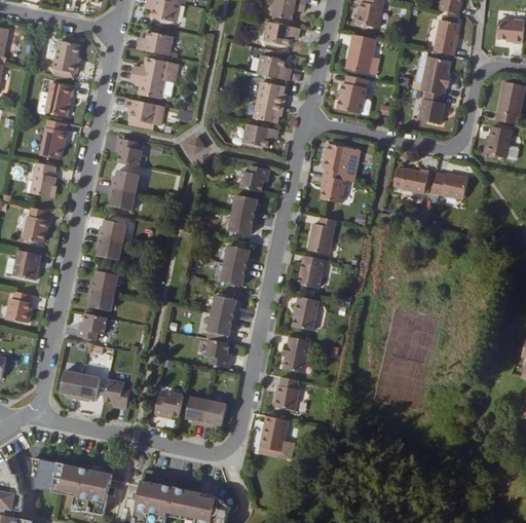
[(176,21),(180,2),(172,0),(147,0),(147,2),(154,4),(153,8),(152,8),(151,14),(176,21)]
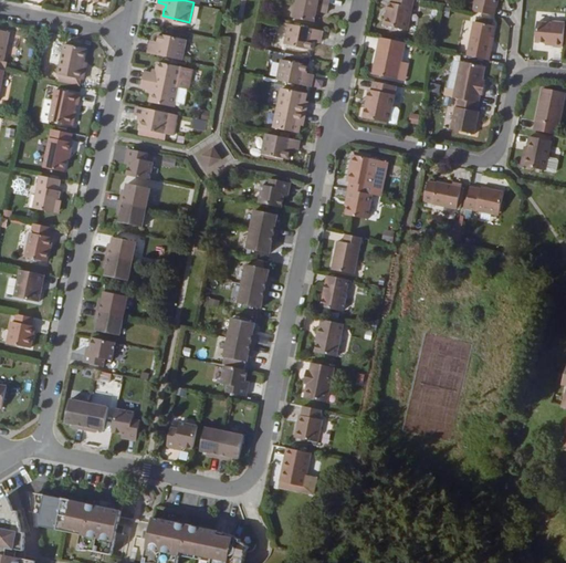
[(326,12),(328,4),(308,0),(299,0),(294,17),(314,21),(315,14),(316,10),(320,11),(326,12)]
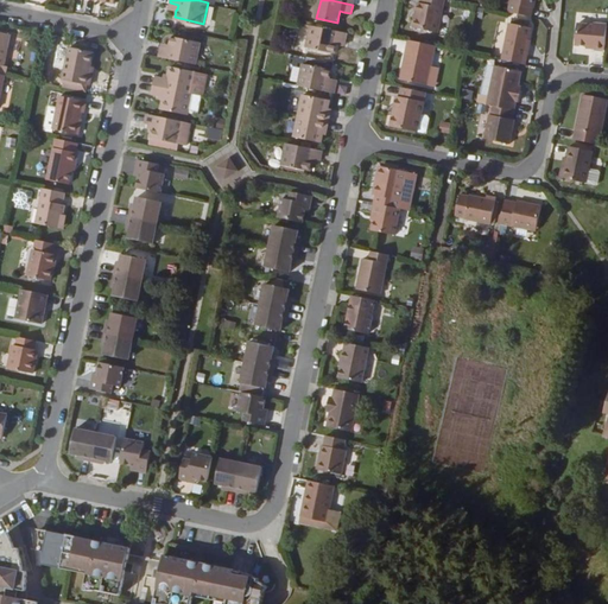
[(435,30),(439,0),(423,0),(423,1),(418,0),(413,25),(435,30)]
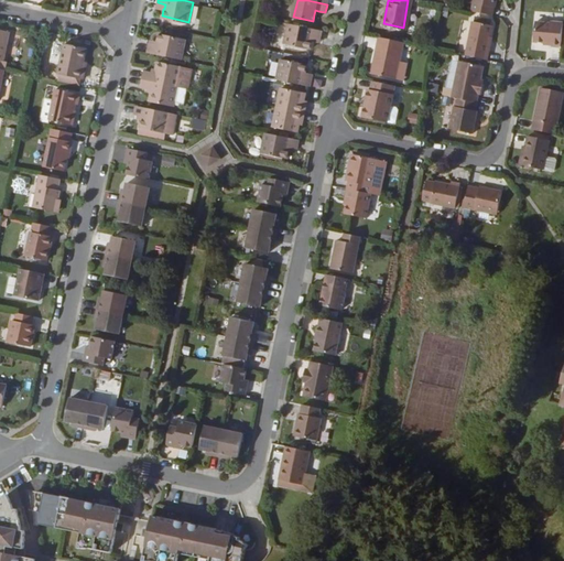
[(474,0),(472,10),(492,14),(494,6),(495,7),(496,0),(474,0)]
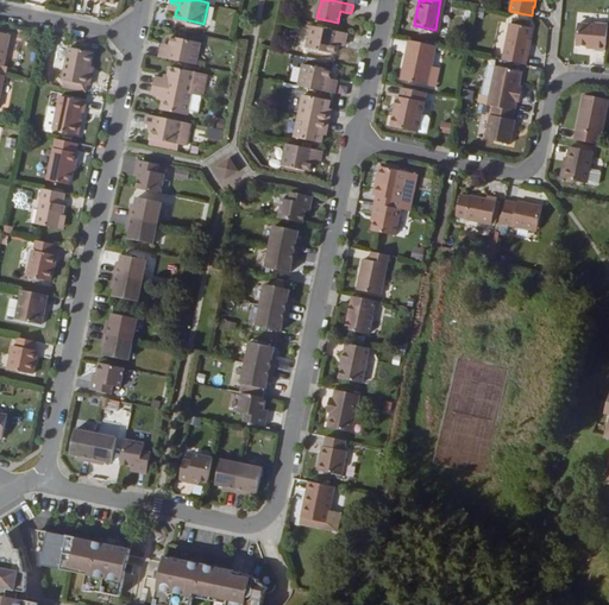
[(529,54),(535,27),(514,23),(507,58),(529,63),(532,54),(529,54)]
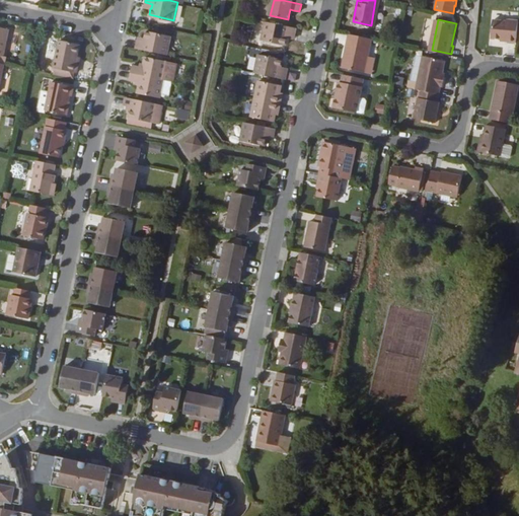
[(517,42),(518,20),(507,19),(507,20),(494,19),(492,38),(508,40),(507,41),(517,42)]
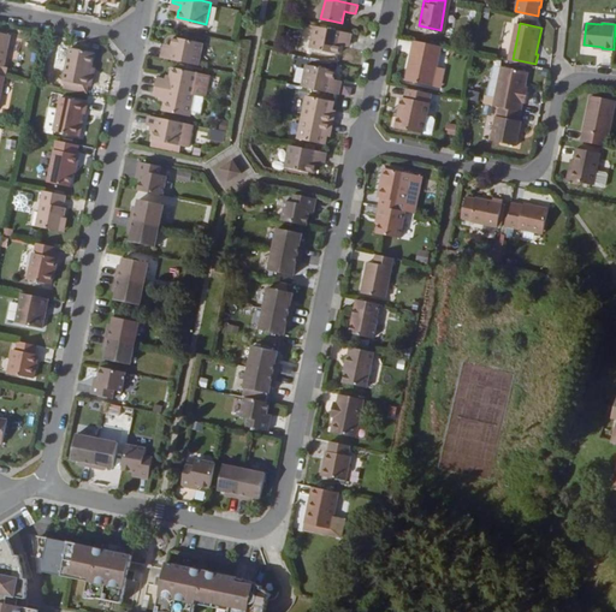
[(342,45),(342,40),(350,42),(351,33),(315,24),(311,46),(339,53),(342,45)]
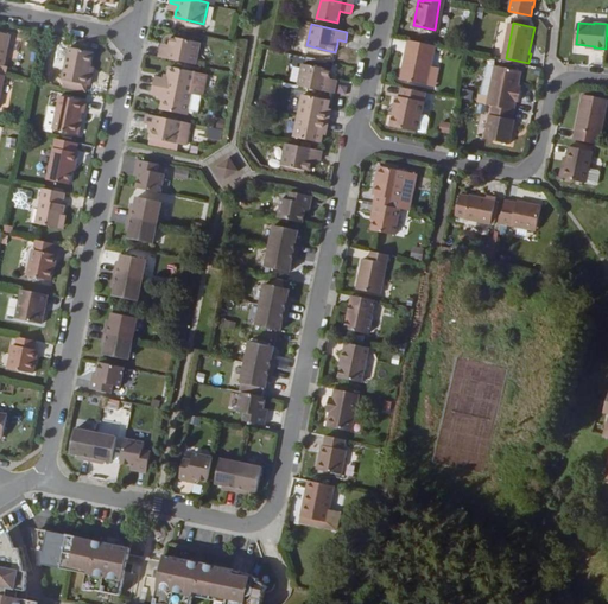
[(195,63),(200,42),(171,36),(170,43),(170,48),(162,45),(159,55),(195,63)]
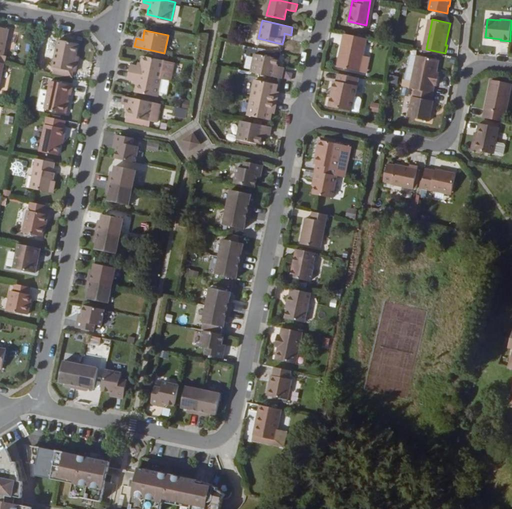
[(357,69),(364,36),(341,31),(337,51),(340,52),(338,65),(357,69)]
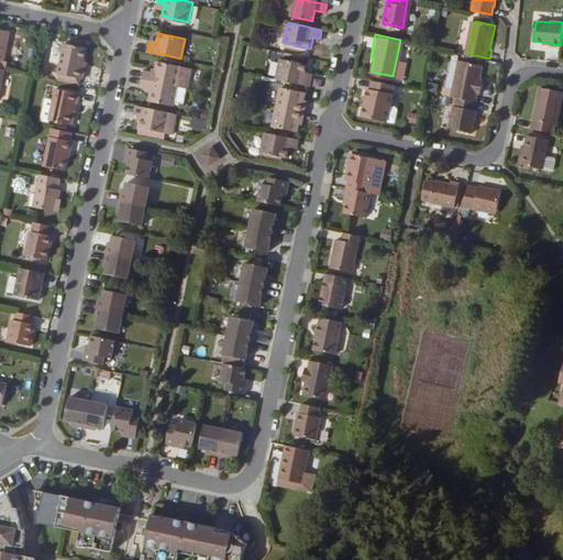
[(80,68),(83,61),(85,47),(63,43),(57,73),(58,74),(80,78),(83,78),(85,69),(80,68)]
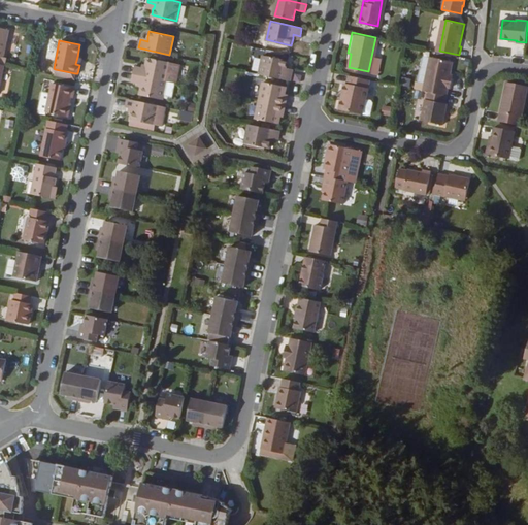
[(286,67),(288,60),(263,55),(259,73),(291,80),(292,72),(286,71),(286,67)]
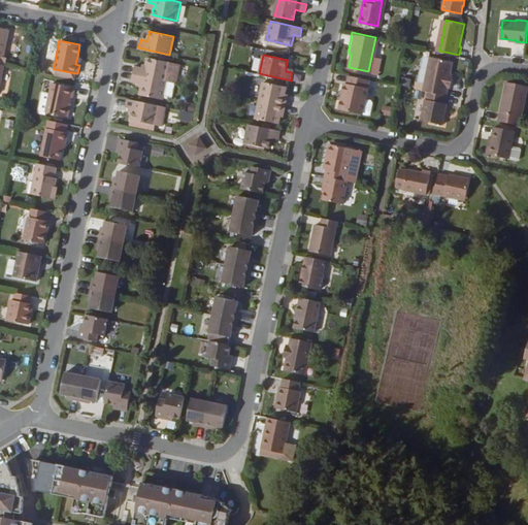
[(166,79),(169,61),(147,56),(146,63),(145,67),(142,66),(135,64),(133,73),(166,79)]
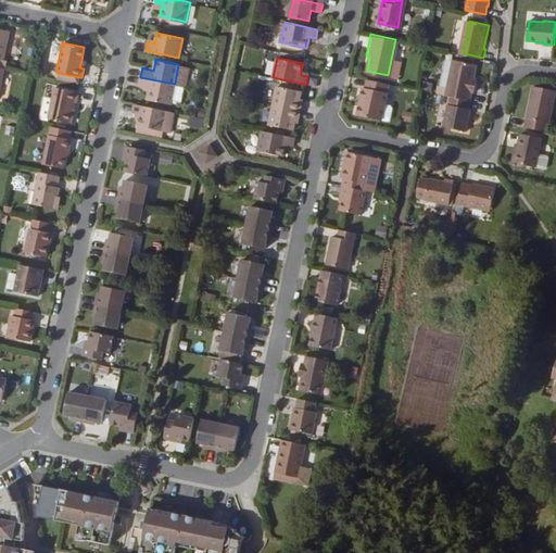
[(476,83),(479,64),(456,60),(449,96),(453,97),(472,101),(474,92),(477,93),(479,83),(476,83)]
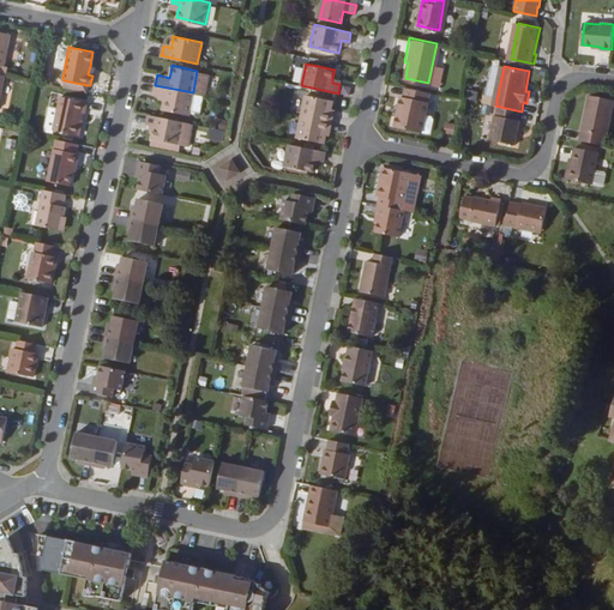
[(85,92),(88,85),(64,80),(62,88),(85,92)]
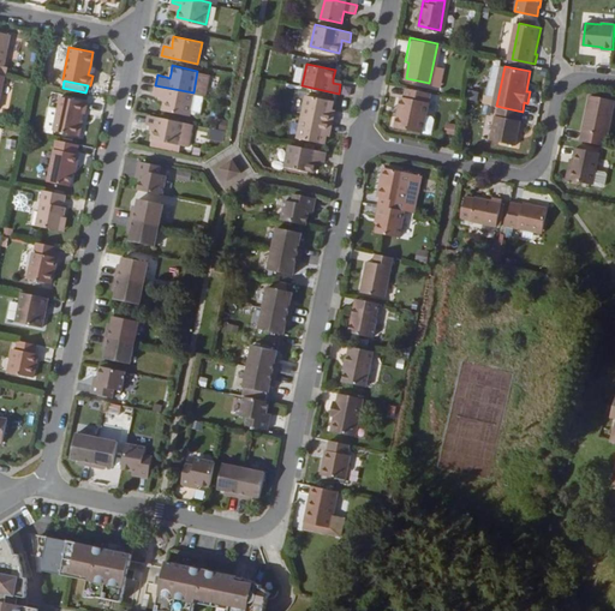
[(190,111),(193,93),(155,85),(153,94),(161,96),(161,95),(166,96),(165,101),(162,109),(189,115),(190,111)]
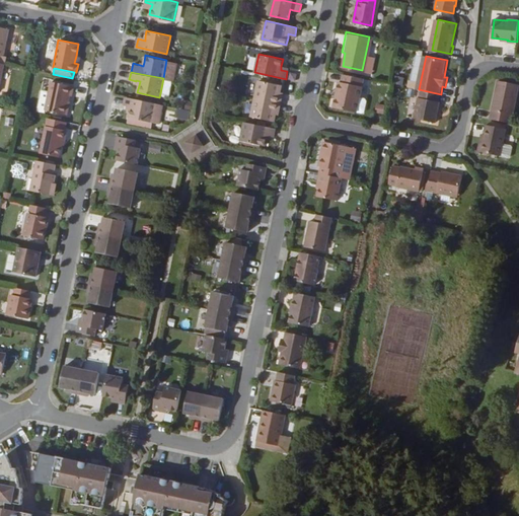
[(356,112),(363,78),(343,74),(342,82),(339,81),(334,107),(356,112)]
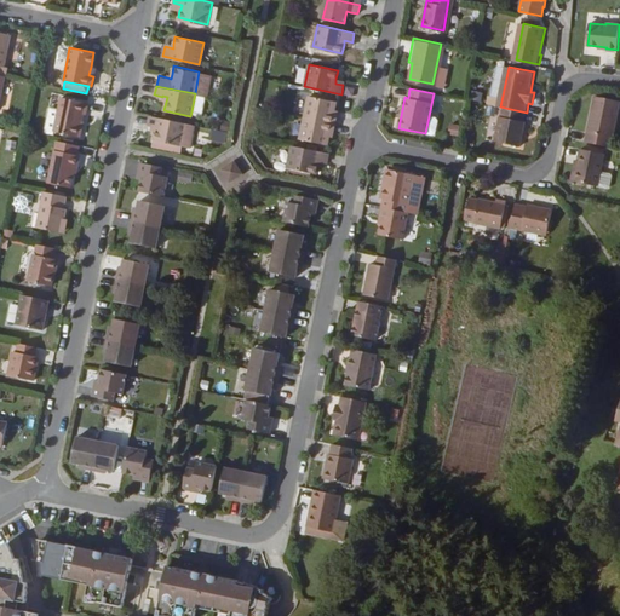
[(201,110),(205,96),(195,93),(191,111),(199,113),(201,110)]
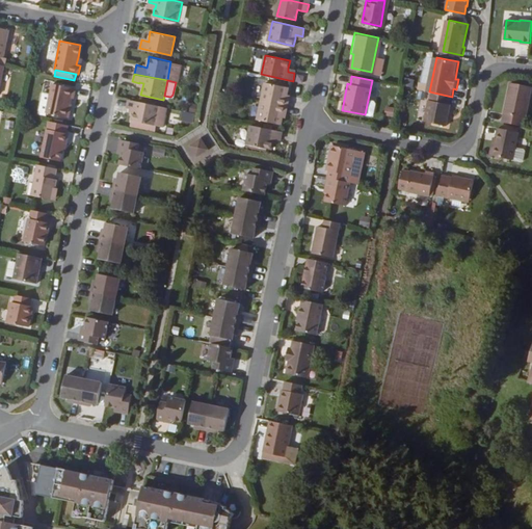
[(287,94),(288,86),(265,81),(261,100),(287,106),(288,98),(285,98),(286,94),(287,94)]
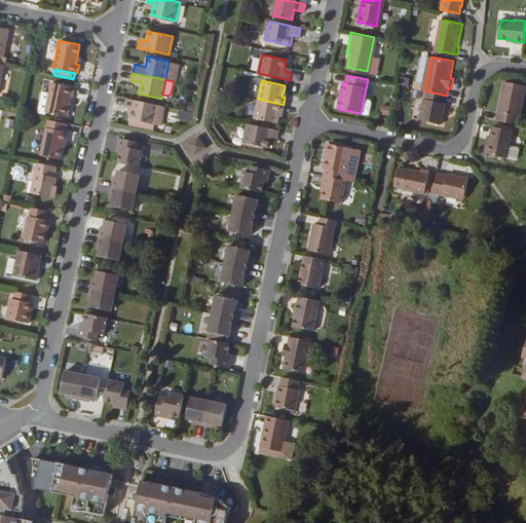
[(518,124),(525,85),(504,81),(501,96),(503,96),(502,101),(500,100),(496,120),(518,124)]
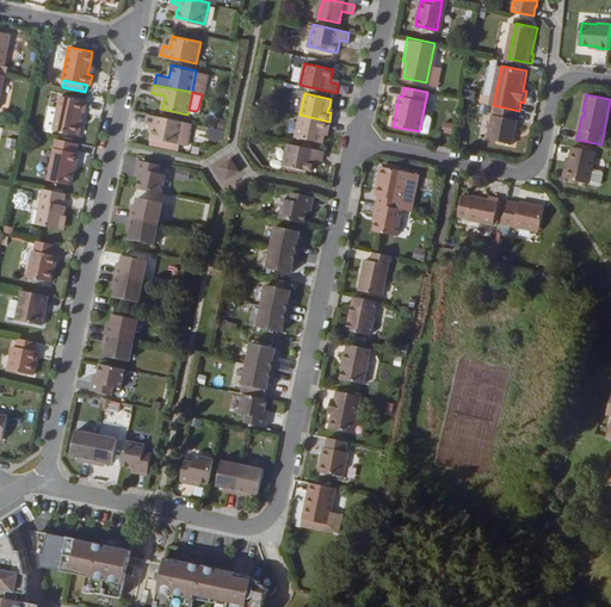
[(78,122),(80,113),(82,113),(85,103),(59,97),(56,109),(51,129),(78,135),(80,123),(78,122)]
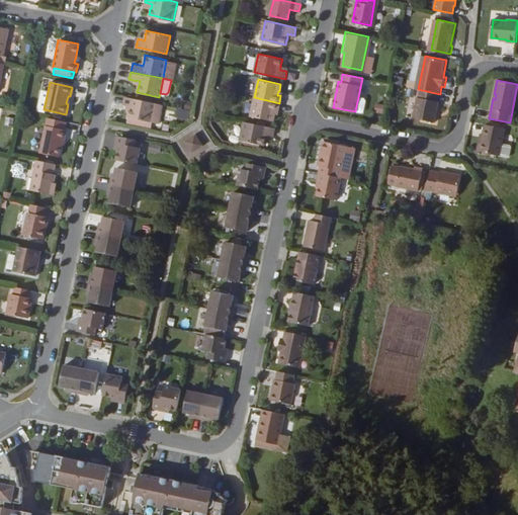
[(44,109),(48,92),(40,90),(35,111),(42,112),(44,109)]
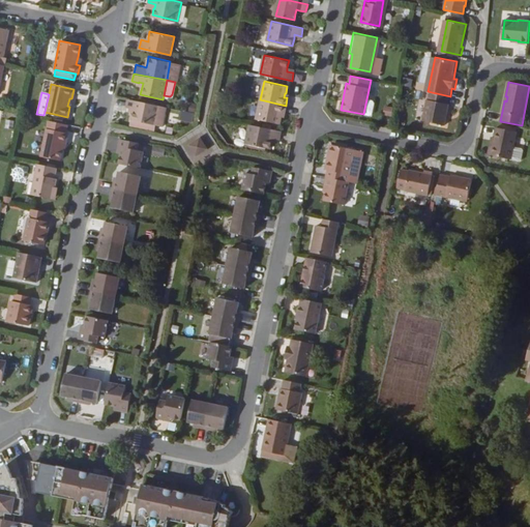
[(447,125),(451,105),(449,104),(451,96),(450,96),(432,92),(425,120),(447,125)]
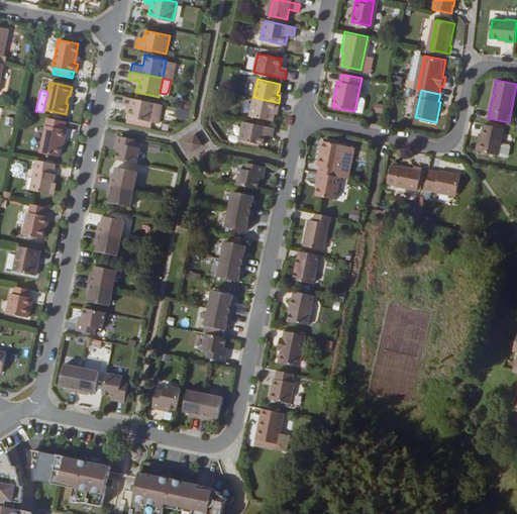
[(151,121),(154,102),(124,96),(123,104),(125,105),(125,104),(129,105),(128,109),(127,116),(151,121)]
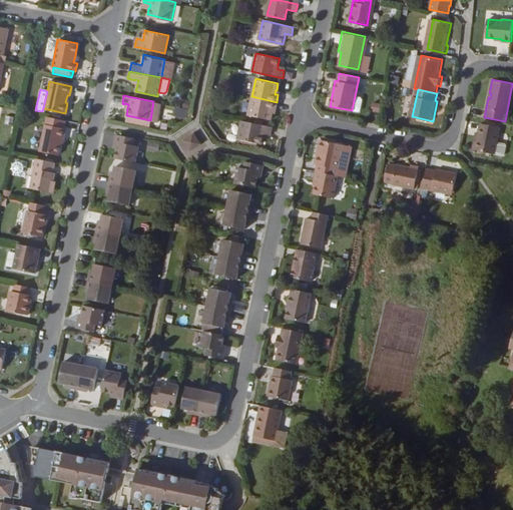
[(275,110),(277,102),(251,96),(247,114),(270,119),(271,113),(272,110),(275,110)]
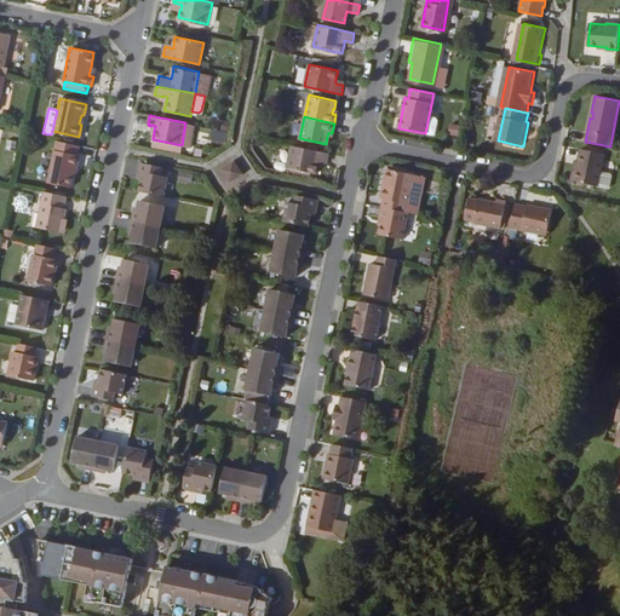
[(459,132),(460,122),(449,122),(449,132),(459,132)]
